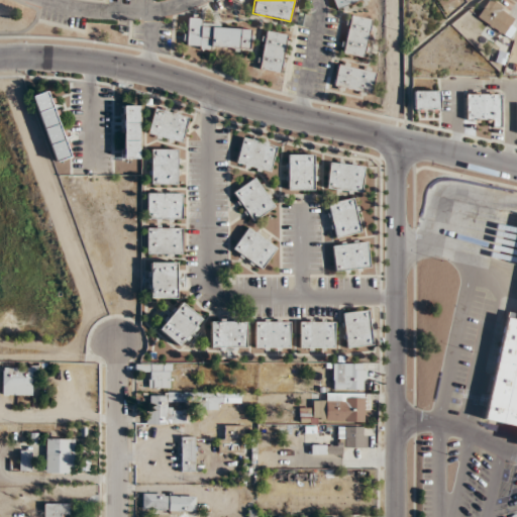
[(363,0),(332,0),(336,10),(363,0)]
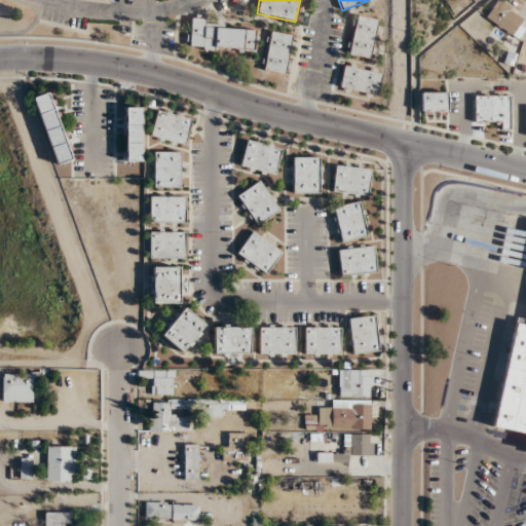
[(497,0),(485,19),(519,41),(525,30),(525,19),(498,0),(497,0)]
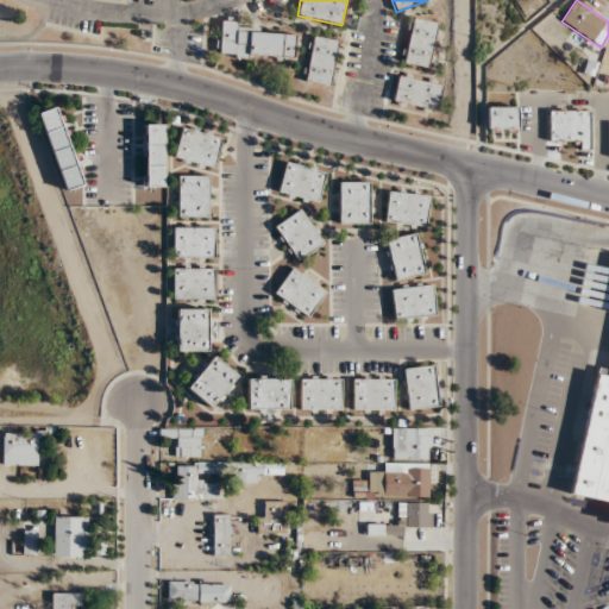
[(428,69),(439,24),(412,18),(402,63),(428,69)]
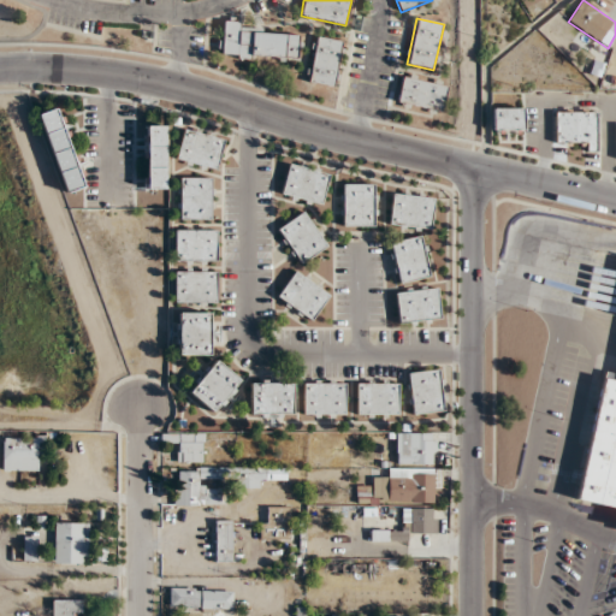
[(223,29),(220,57),(297,61),(300,33),(223,29)]
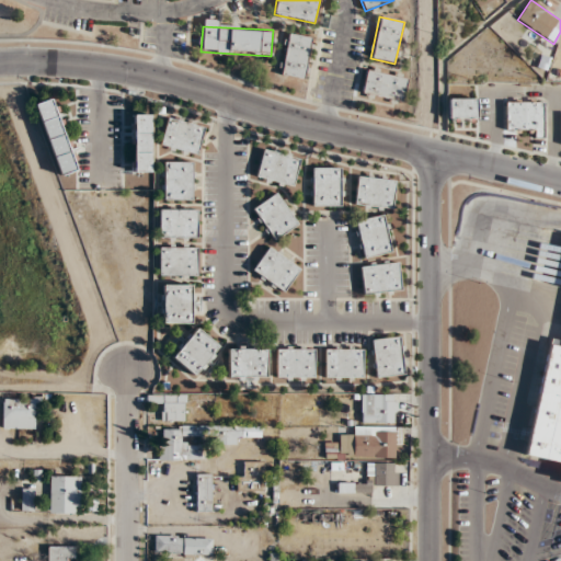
[(306,79),(311,37),(286,34),(281,76),(306,79)]
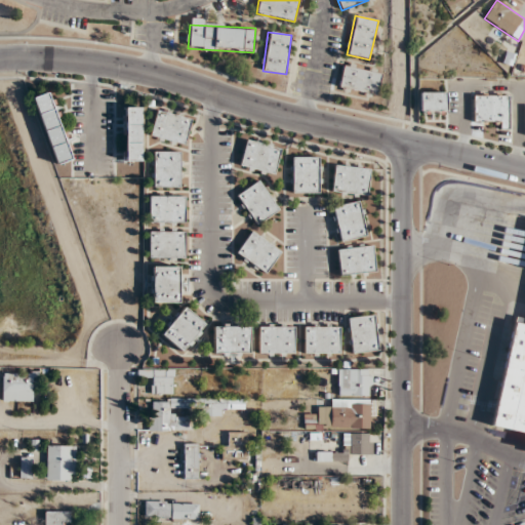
[(338,88),(376,96),(381,73),(344,66),(338,88)]
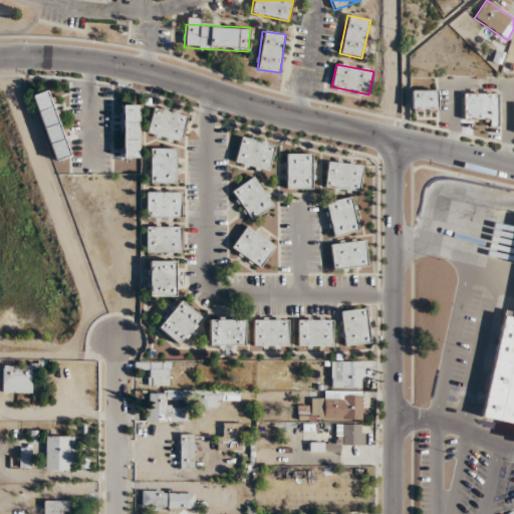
[(68,157),(49,90),(33,95),(53,162),(68,157)]
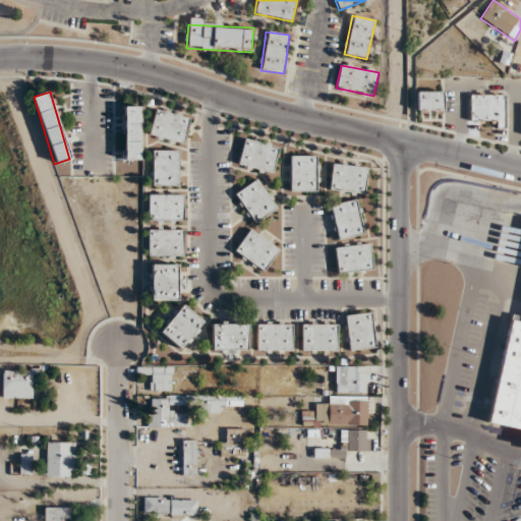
[(443,112),(443,92),(417,92),(417,112),(443,112)]
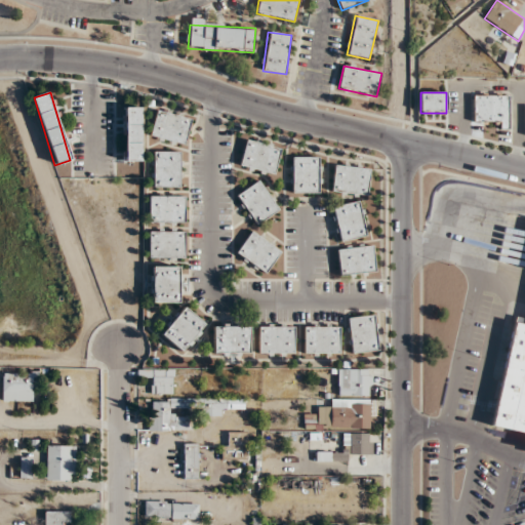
[(474,96),(474,124),(508,124),(508,96),(474,96)]
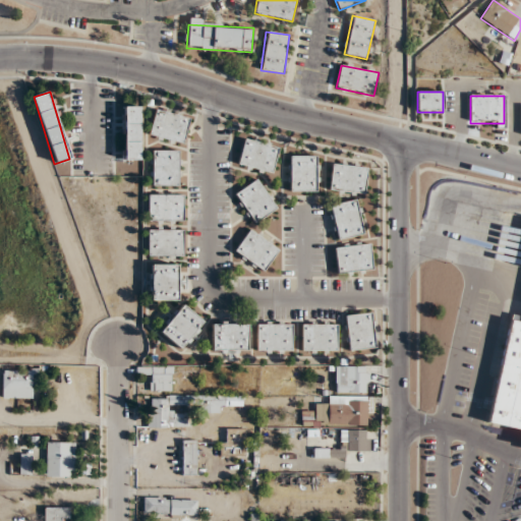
[(123,161),(139,161),(139,107),(123,107),(123,161)]
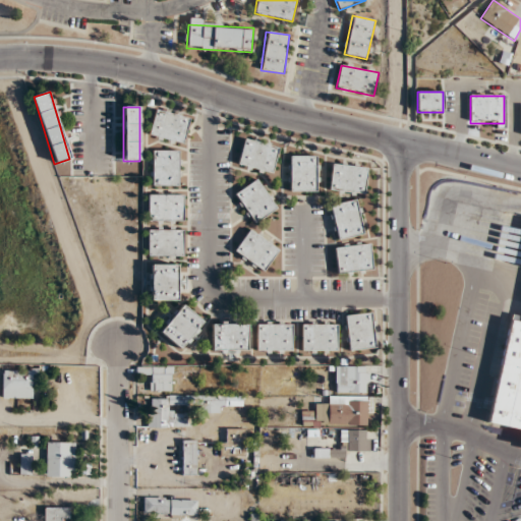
[(149,137),(182,146),(189,117),(155,110),(149,137)]
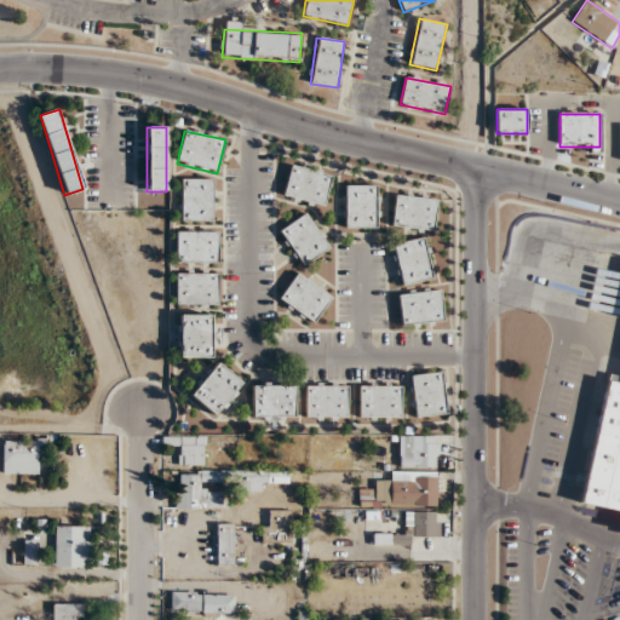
[(322,208),(332,176),(292,165),(282,197),(322,208)]
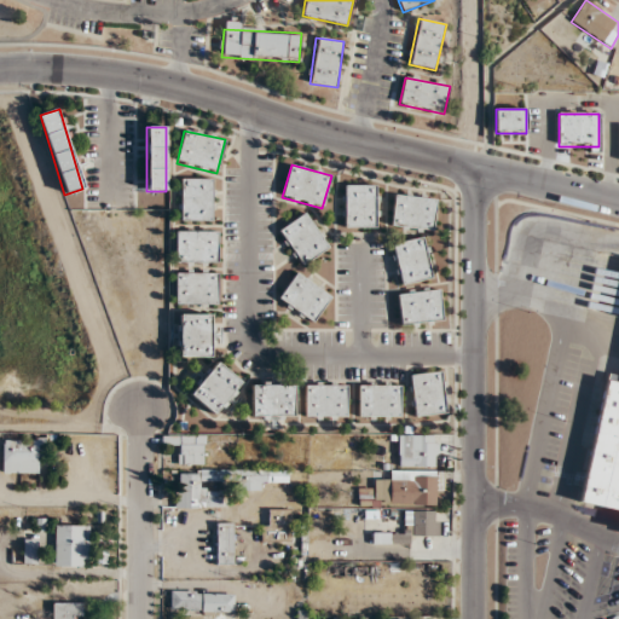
[(212,179),(179,179),(179,221),(212,221),(212,179)]
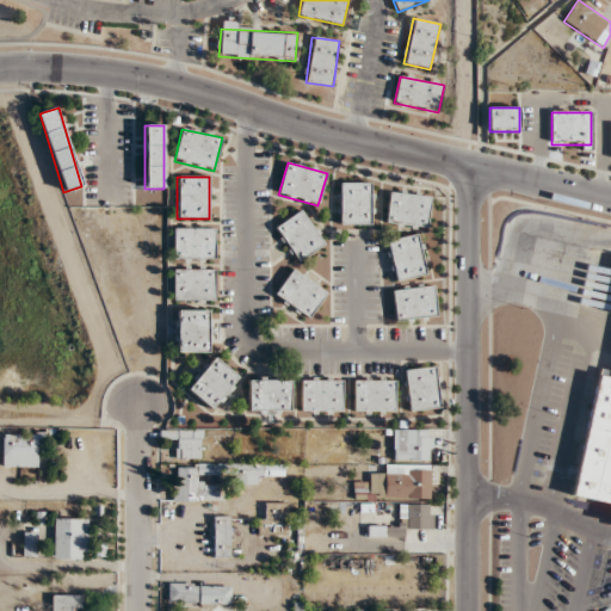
[(371,226),(371,183),(340,183),(340,226),(371,226)]
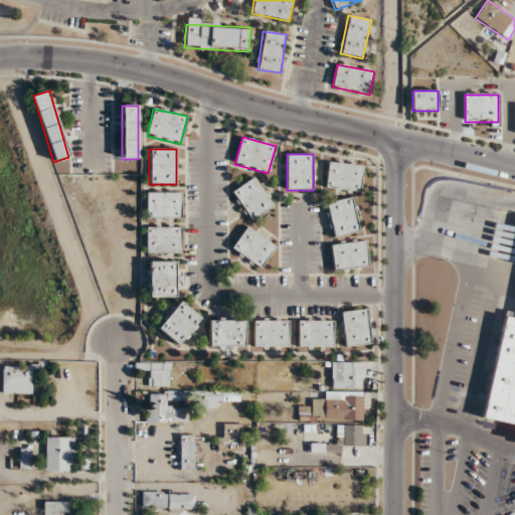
[(363,165),(327,161),(325,188),(360,191),(363,165)]
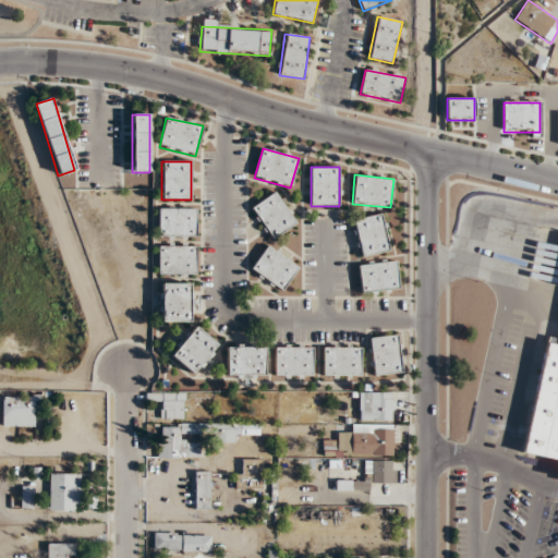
[(251,208),(273,240),(298,223),(276,192),(251,208)]
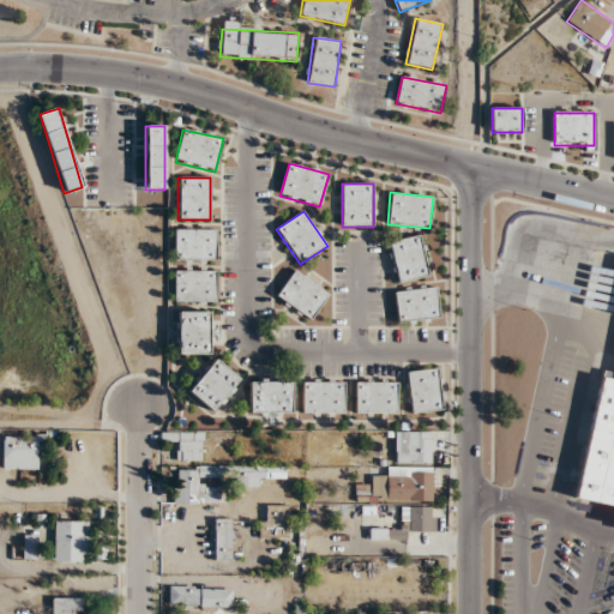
[(174,229),(174,262),(216,262),(216,229),(174,229)]
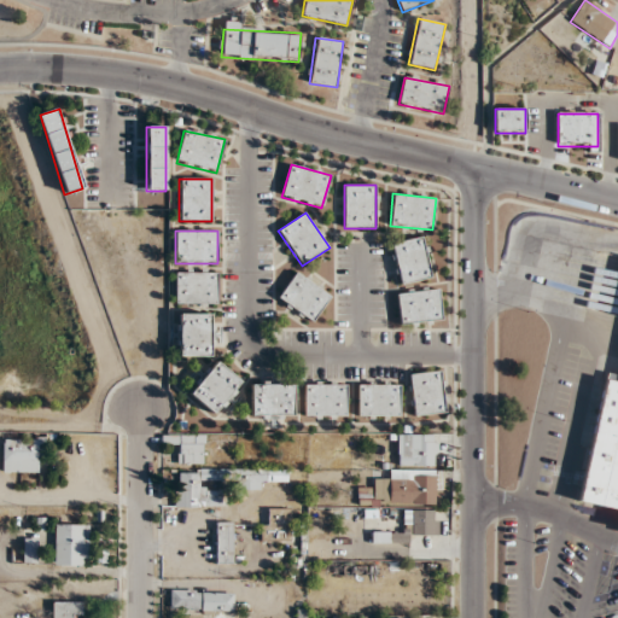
[(398,285),(430,279),(423,238),(391,243),(398,285)]
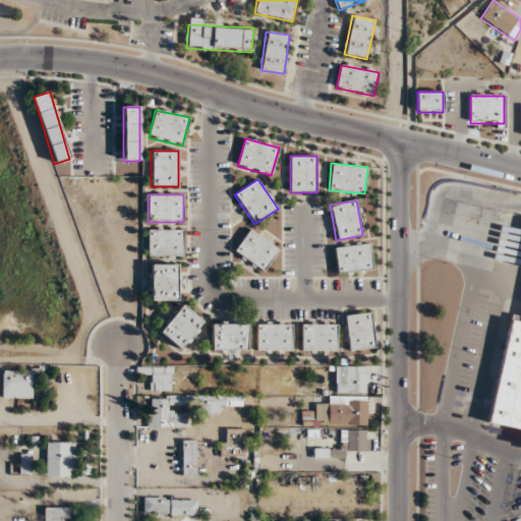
[(148,258),(183,258),(183,229),(148,229),(148,258)]
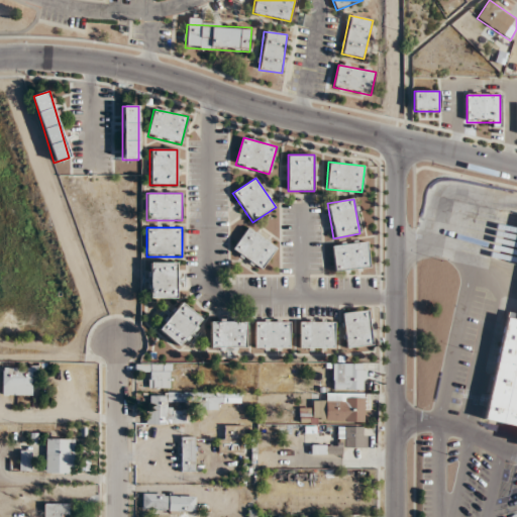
[(261,271),(277,248),(248,227),(232,250),(261,271)]
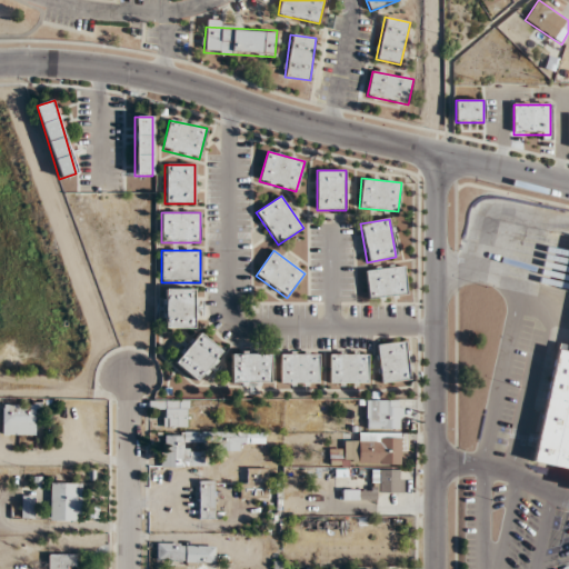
[(405,267),(366,270),(368,300),(407,296),(405,267)]
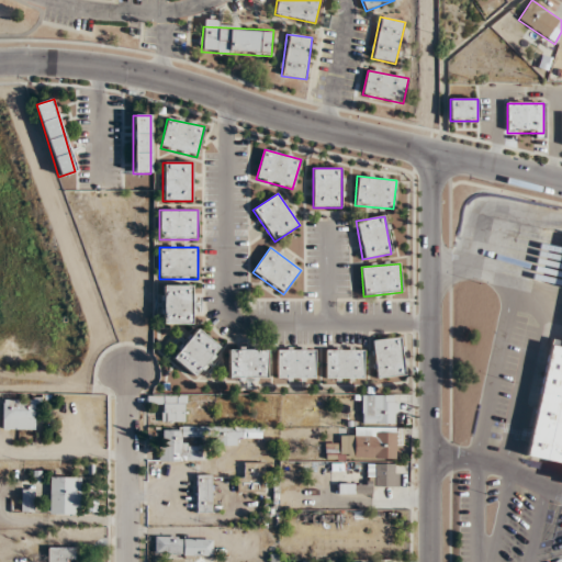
[(161,324),(191,324),(191,285),(161,285),(161,324)]
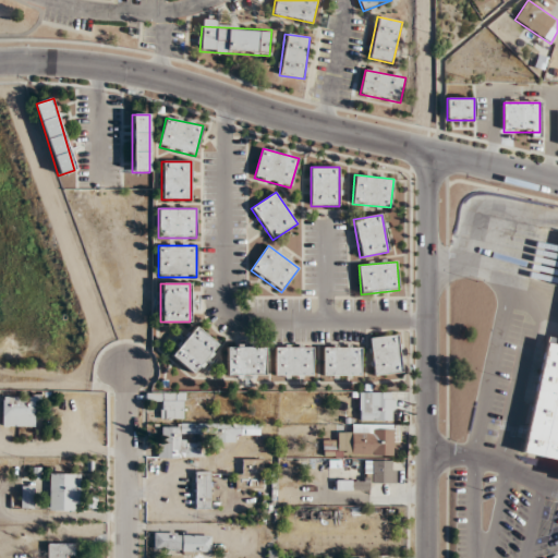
[(193,375),(218,346),(195,326),(170,355),(193,375)]
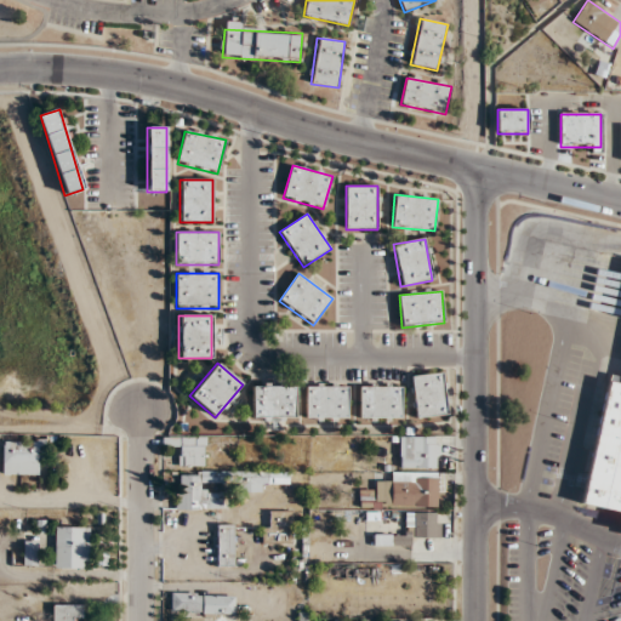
[(446,419),(444,374),(411,376),(415,421),(446,419)]
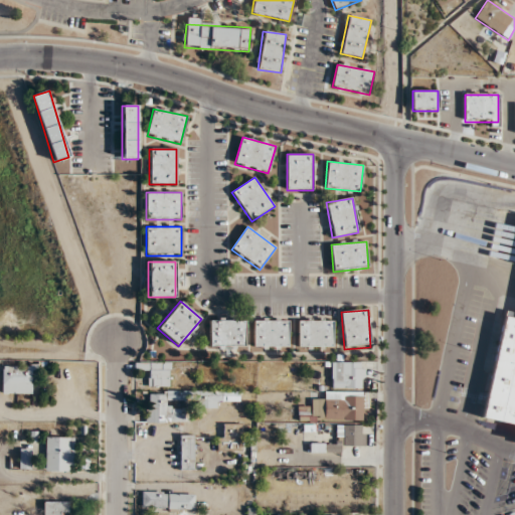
[(514,319),(502,317),(480,419),(514,427),(514,319)]
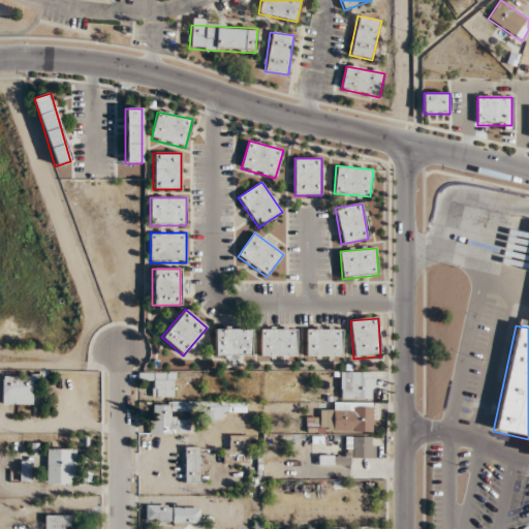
[(341,356),(341,328),(306,328),(306,356),(341,356)]
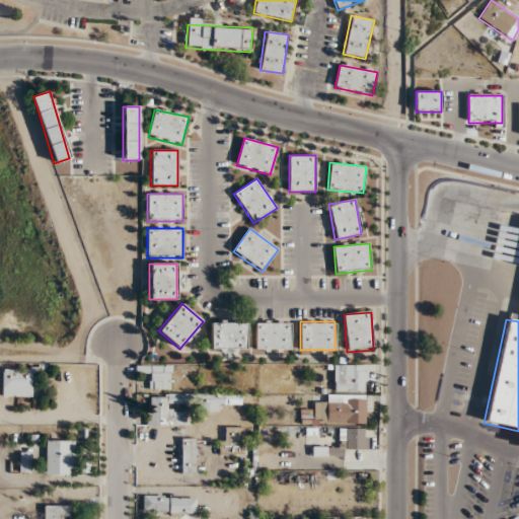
[(211,350),(246,350),(246,322),(211,322),(211,350)]
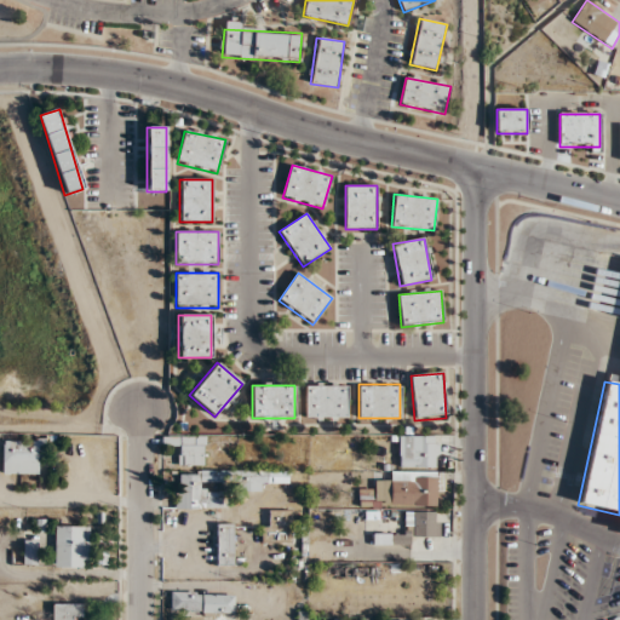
[(305,419),(348,419),(348,385),(305,385),(305,419)]
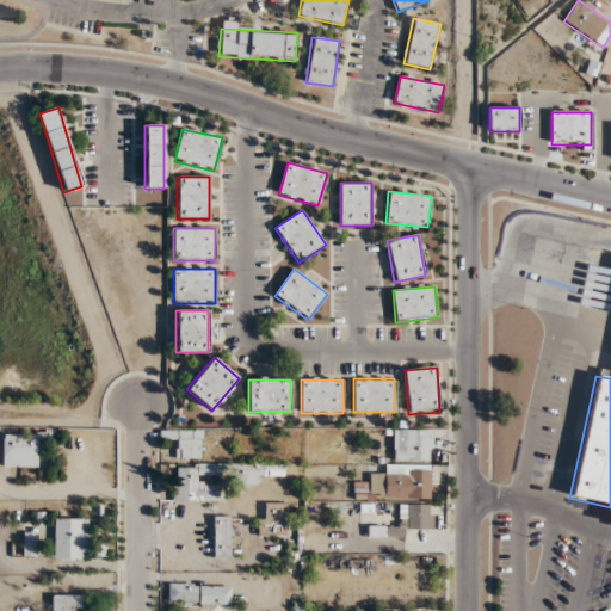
[(176,440),(176,458),(201,460),(201,430),(164,430),(164,440),(176,440)]
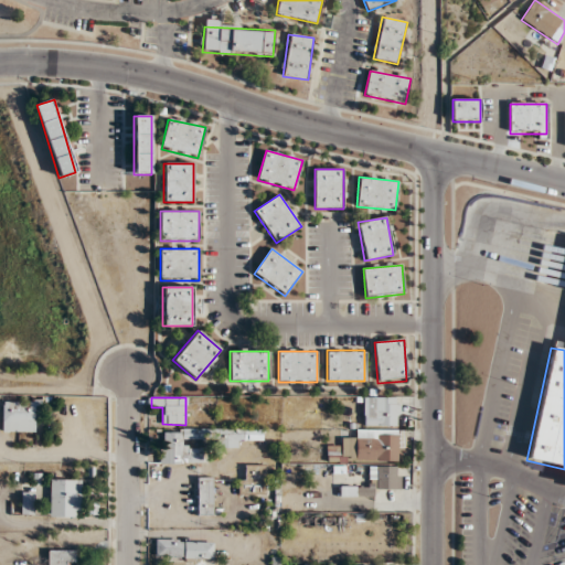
[(400,398),(364,398),(364,427),(400,427),(400,398)]
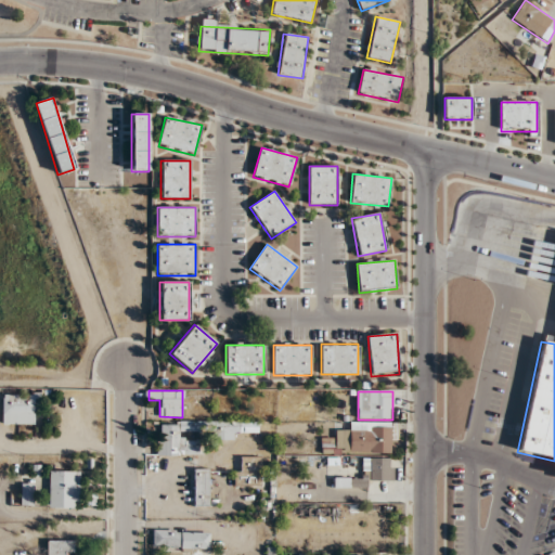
[(2,425),(35,425),(35,394),(2,394),(2,425)]
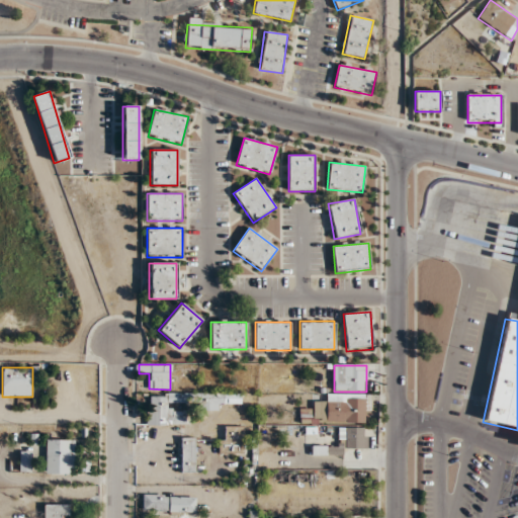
[(148,394),(147,425),(185,426),(185,412),(171,412),(171,402),(195,403),(195,410),(220,411),(220,403),(240,404),(240,396),(148,394)]
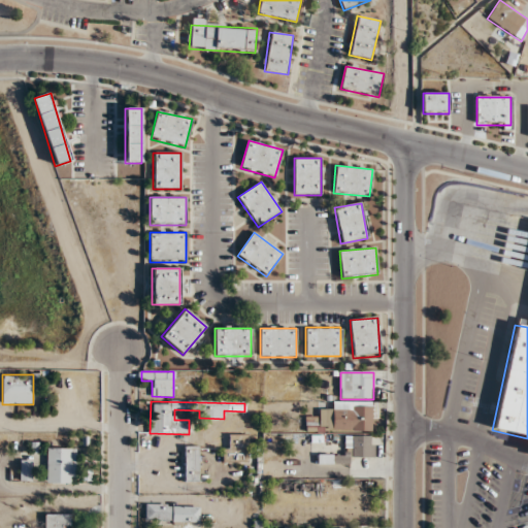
[(372,402),(327,402),(327,431),(372,431),(372,402)]
